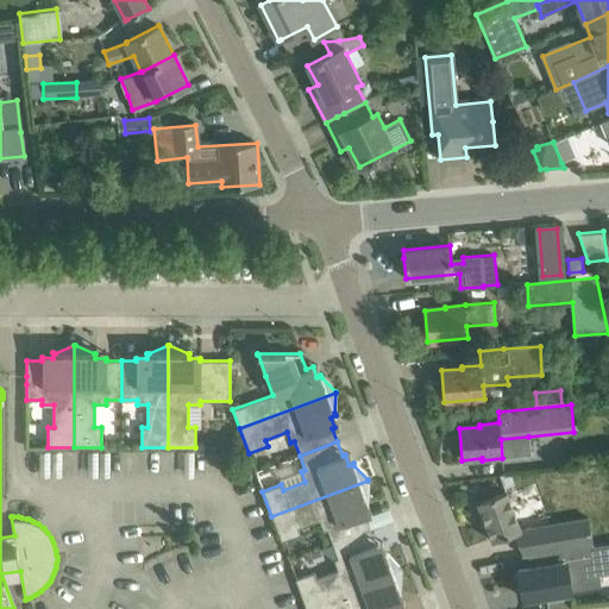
[(366,502),(368,482),(368,481),(271,516),(281,541),(300,534),(297,528),(319,520),(322,531),(327,529),(332,544),(370,531),(364,516),(366,515),(363,506),(368,503),(366,502)]
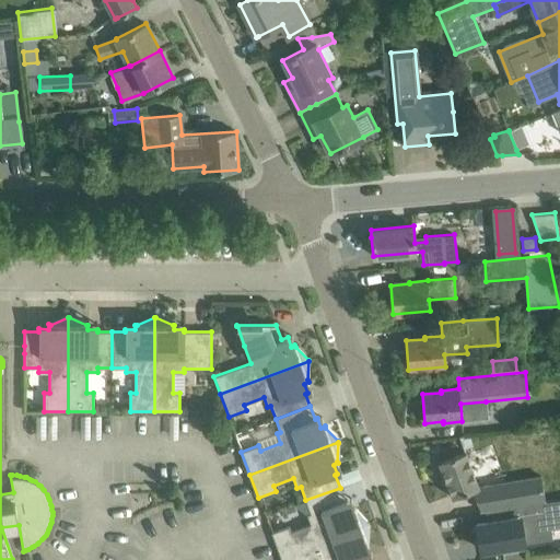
[(452,498),(478,488),(481,497),(482,509),(516,503),(512,468),(488,471),(481,454),(469,458),(467,452),(459,455),(439,462),(452,498)]
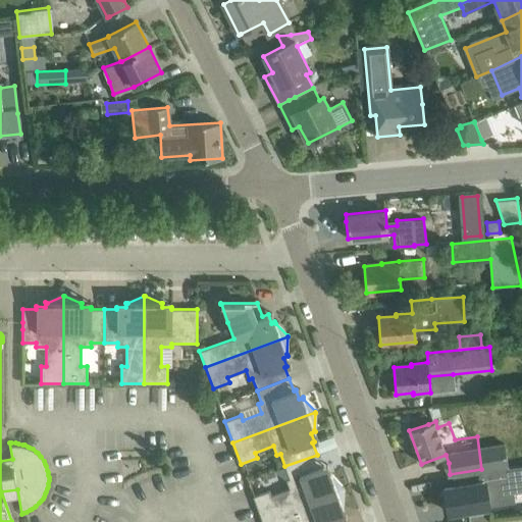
[(289,488),(270,496),(269,490),(253,497),(260,518),(343,487),(330,474),(330,473),(326,474),(323,466),(321,466),(317,455),(284,466),(289,478),(285,479),(289,488)]
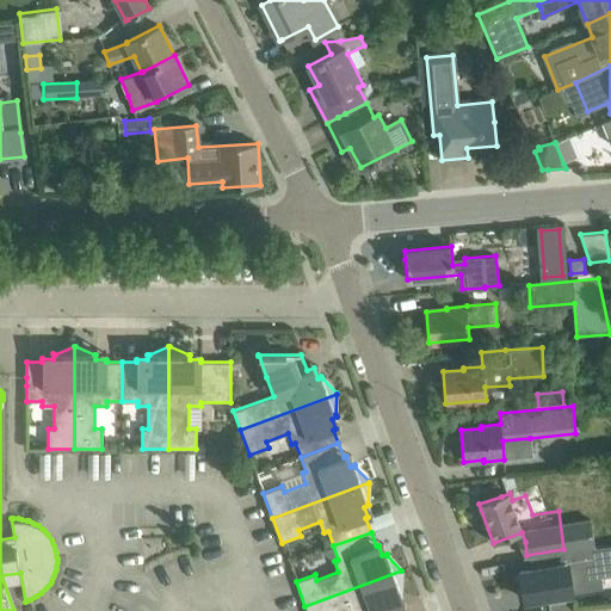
[(555,553),(535,556),(537,569),(532,569),(520,572),(520,575),(517,575),(519,593),(524,593),(525,600),(572,592),(571,587),(578,586),(584,580),(602,578),(610,575),(610,544),(594,548),(594,547),(555,553)]
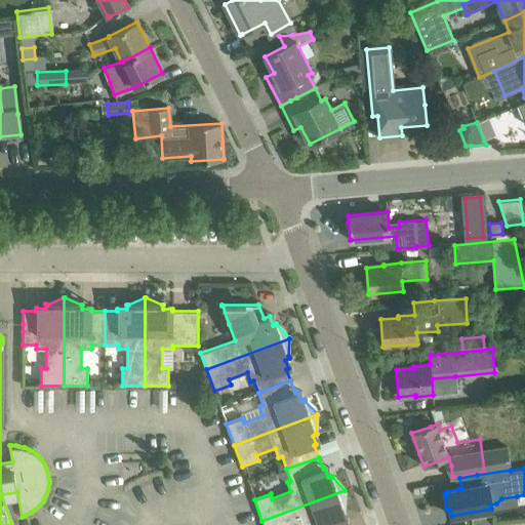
[(300,524),(303,524),(344,524),(342,521),(345,520),(341,512),(345,510),(345,509),(346,491),(345,490),(261,521),(263,524),(300,524)]
